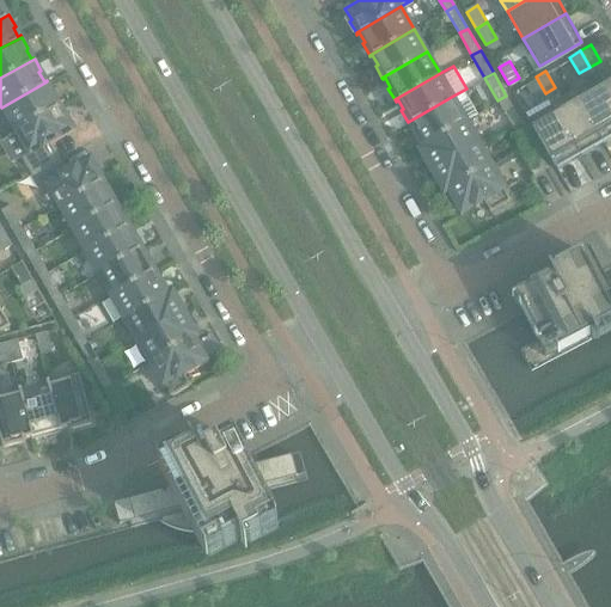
[(545,93),(541,85),(536,77),(525,83),(535,99),(545,93)]
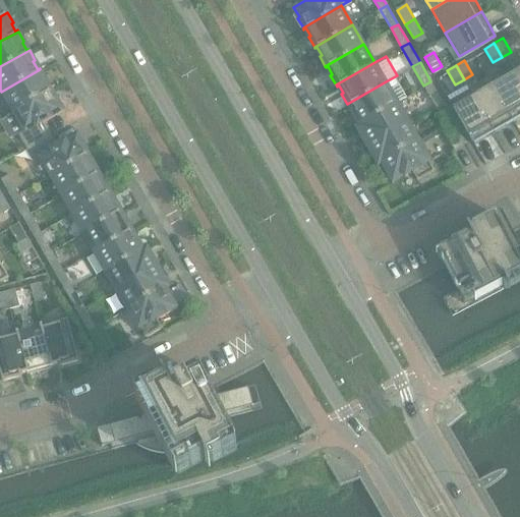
[(519,66),(511,72),(519,89),(519,66)]
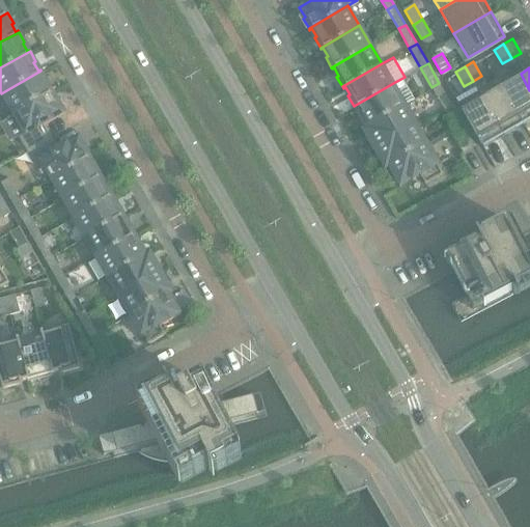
[(12,113),(52,90),(51,89),(50,90),(45,82),(47,81),(40,71),(1,93),(12,113)]
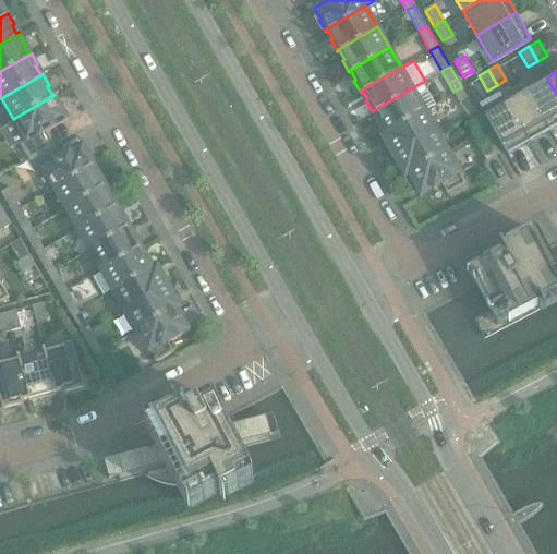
[(556,123),(556,95),(547,77),(527,89),(548,129),(556,123)]
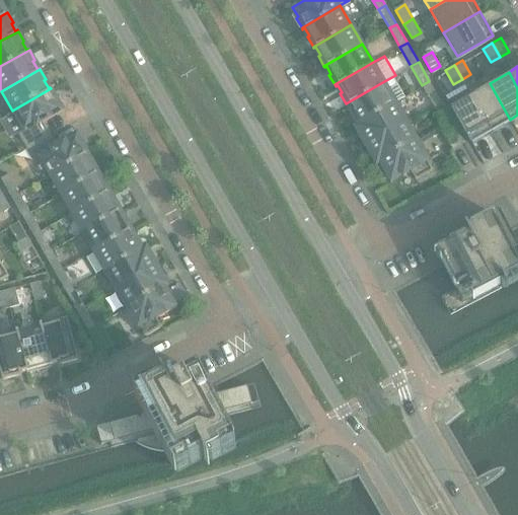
[(510,120),(490,83),(485,74),(465,85),(470,94),(492,130),(510,120)]
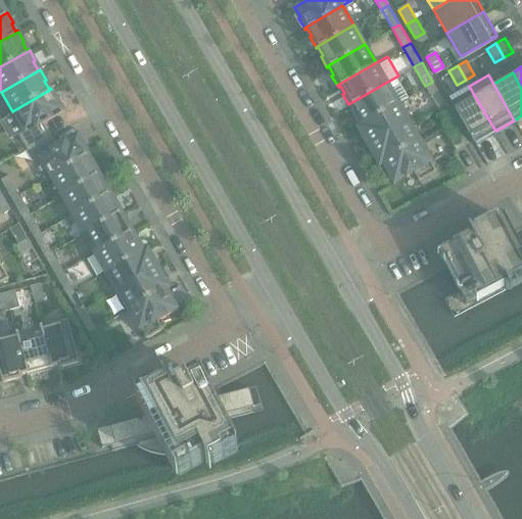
[(360,124),(398,101),(387,82),(348,104),(349,105),(350,104),(356,112),(353,113),(360,124)]
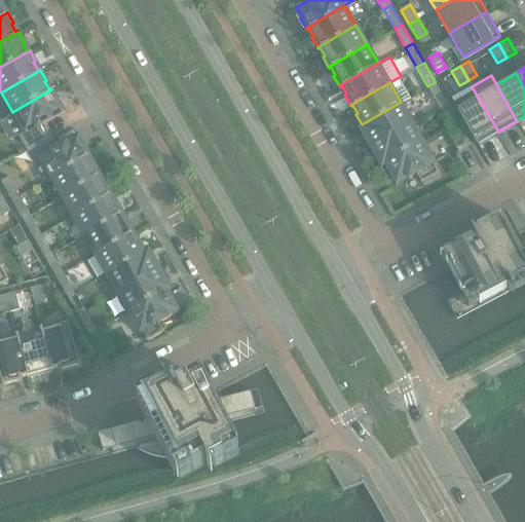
[(446,102),(435,82),(427,86),(439,106),(446,102)]
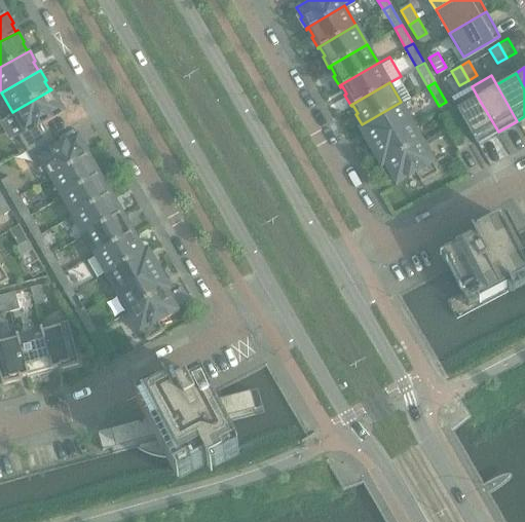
[(50,116),(61,110),(55,101),(58,100),(51,89),(12,112),(24,132),(19,136),(26,147),(48,134),(42,122),(51,116),(50,116)]
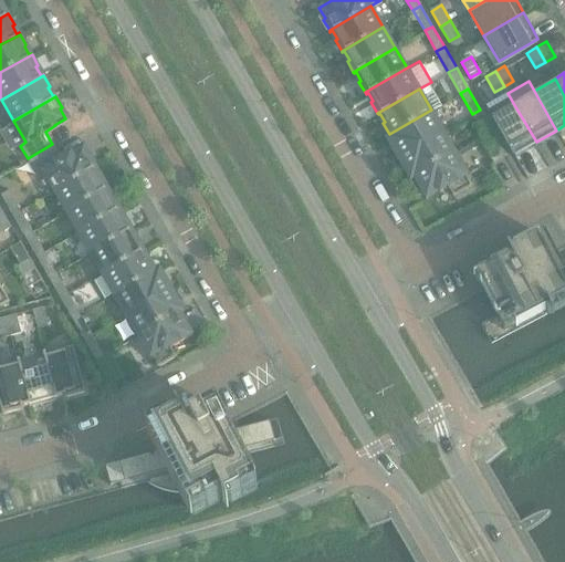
[(536,142),(513,103),(492,115),(514,155),(536,142)]
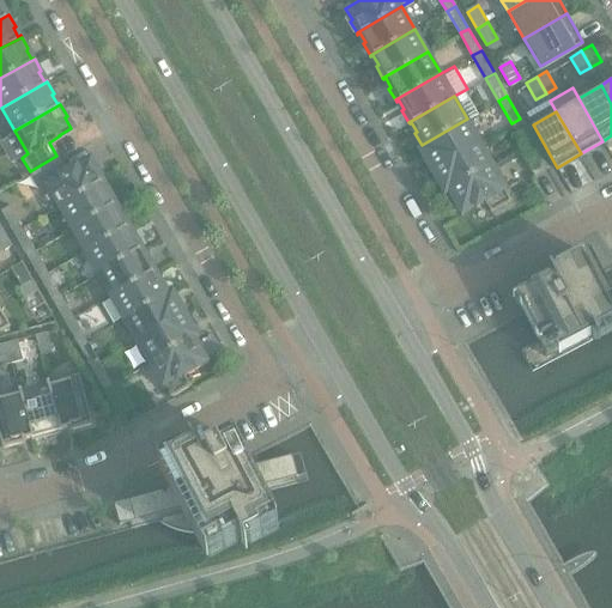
[(430,170),(479,140),(467,119),(422,145),(428,156),(423,158),(430,170)]
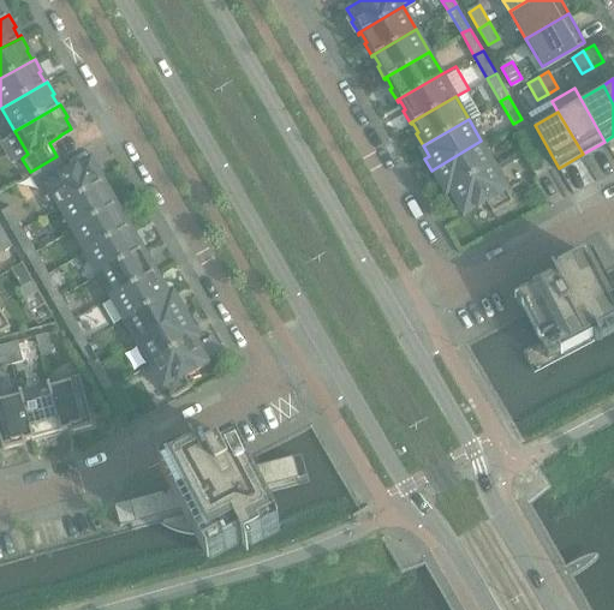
[(535,141),(522,119),(513,124),(526,145),(535,141)]
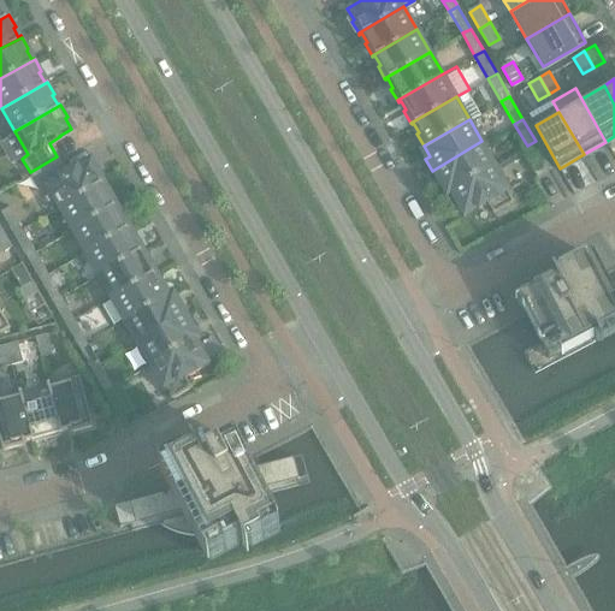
[(449,190),(495,164),(482,141),(432,171),(439,182),(443,179),(449,190)]
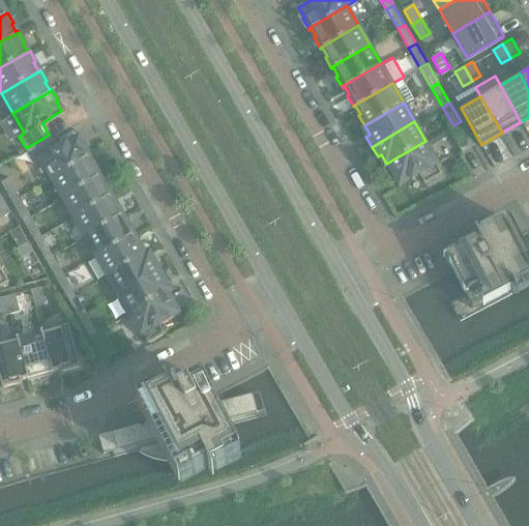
[(461,121),(453,125),(448,127),(461,149),(473,143),(461,121)]
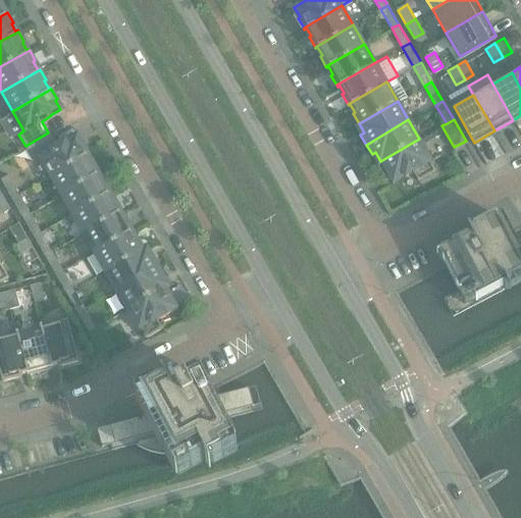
[(88,152),(83,143),(81,144),(74,134),(64,140),(64,139),(55,144),(48,133),(25,146),(33,159),(39,156),(49,174),(88,152)]
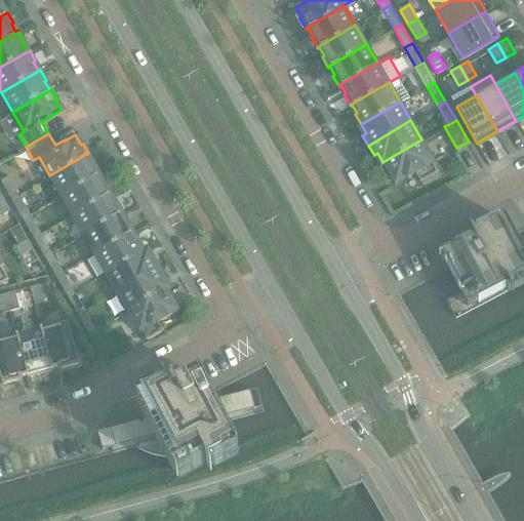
[(432,161),(434,160),(421,139),(383,162),(389,172),(391,171),(396,182),(406,175),(407,175),(415,170),(419,179),(437,170),(432,161)]
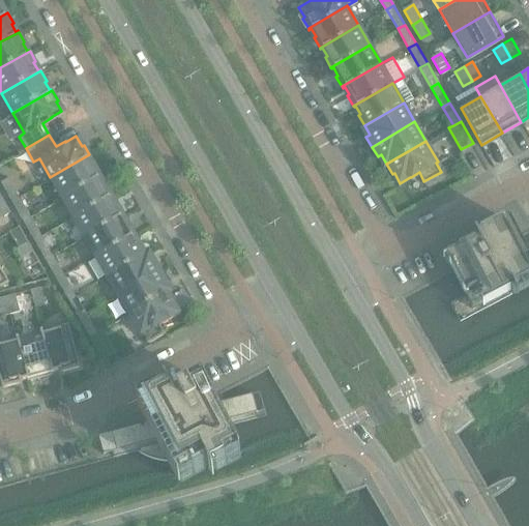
[(61,197),(100,174),(94,164),(92,165),(88,157),(90,155),(89,154),(50,177),(61,197)]
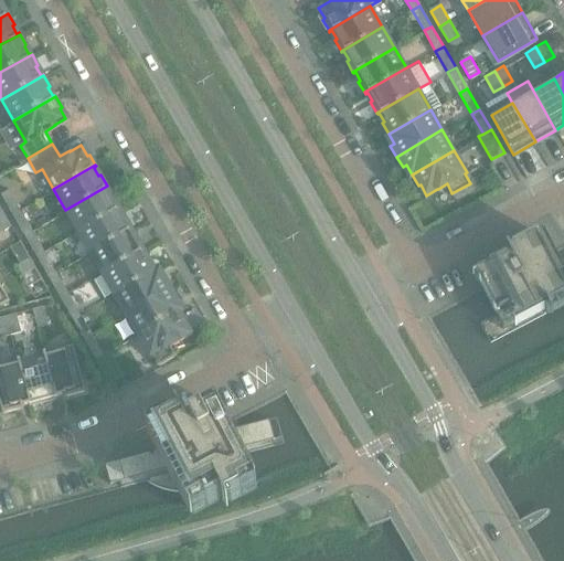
[(77,231),(119,207),(113,196),(110,197),(106,188),(108,187),(107,186),(65,210),(77,231)]
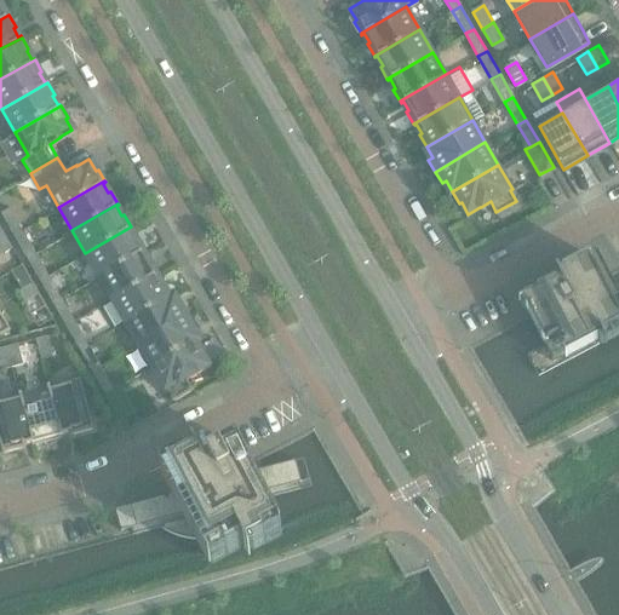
[(22,228),(9,206),(0,211),(13,234),(22,228)]
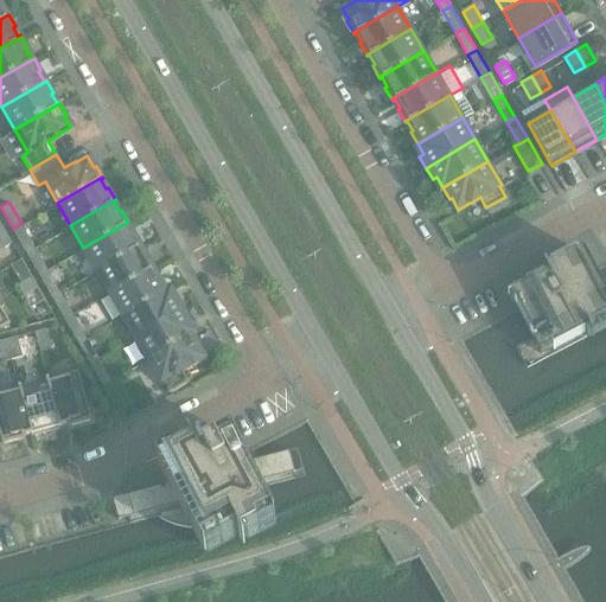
[(95,269),(141,243),(134,232),(132,234),(127,224),(128,223),(128,222),(83,248),(95,269)]
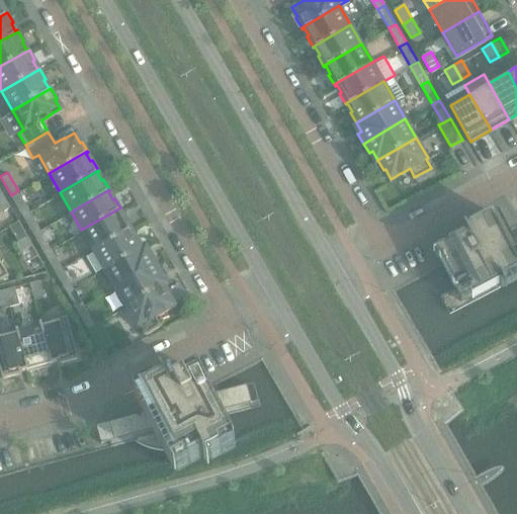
[(29,209),(18,190),(11,195),(21,213),(29,209)]
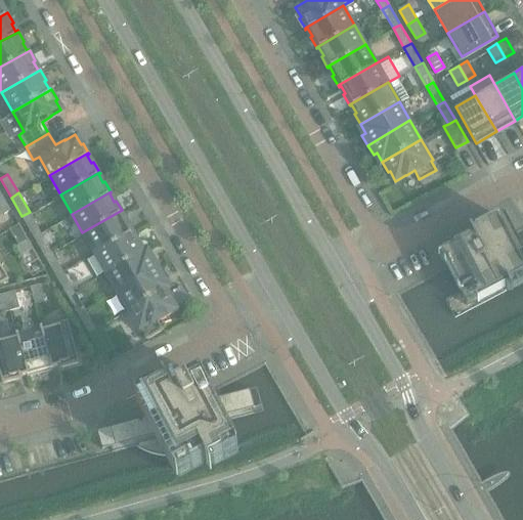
[(0,213),(9,208),(5,200),(0,202),(0,213)]
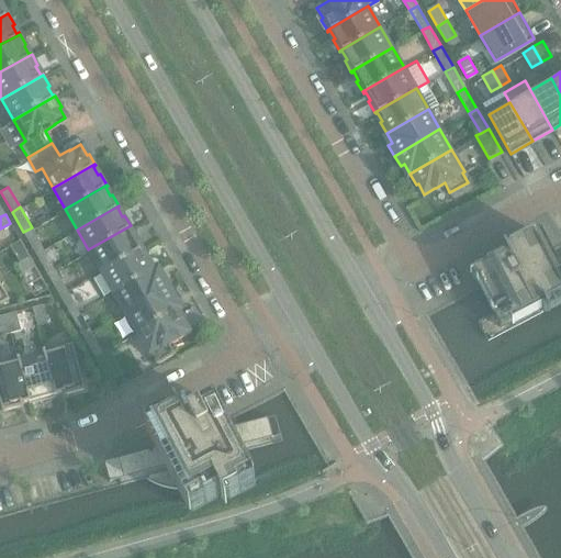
[(100,269),(142,246),(136,235),(134,237),(128,229),(131,227),(131,225),(88,249),(100,269)]
